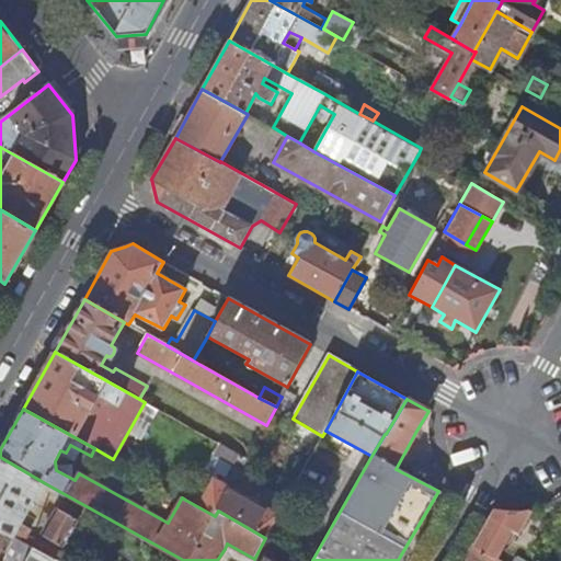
[(226,460),(241,469),(247,459),(217,443),(209,457),(224,466),(226,460)]
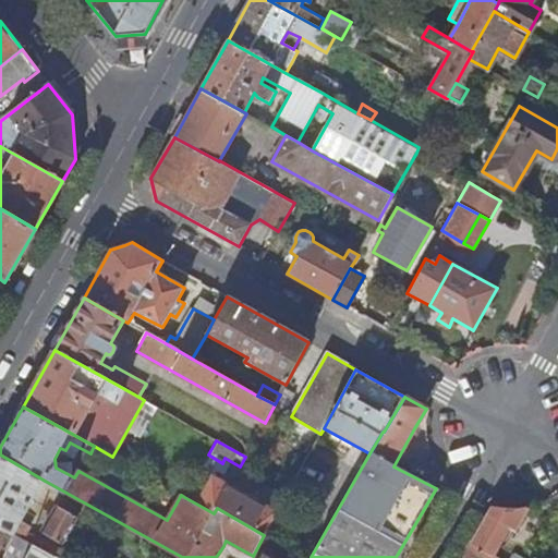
[(0,526),(14,535),(34,546),(56,557),(61,557),(65,553),(35,536),(26,534),(31,526),(22,521),(45,481),(0,455),(0,526)]
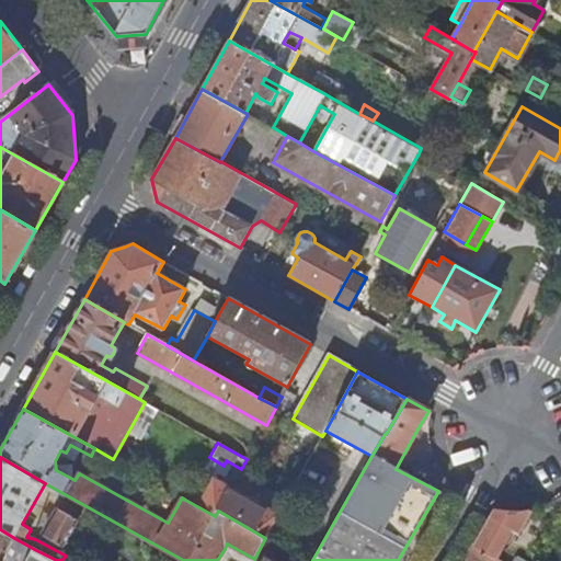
[(218,511),(265,538),(278,515),(213,479),(212,482),(199,476),(192,489),(185,500),(215,516),(218,511)]
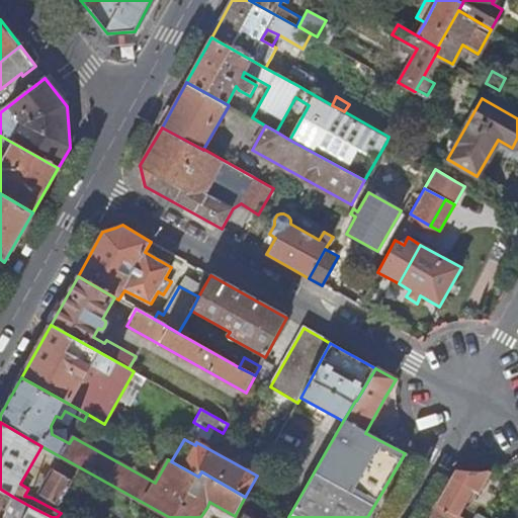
[(168,459),(171,461),(177,451),(162,442),(156,453),(168,459)]
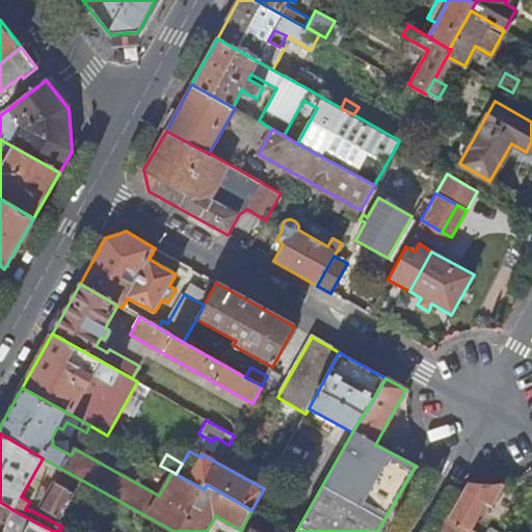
[(61,517),(78,488),(58,477),(42,506),(61,517)]
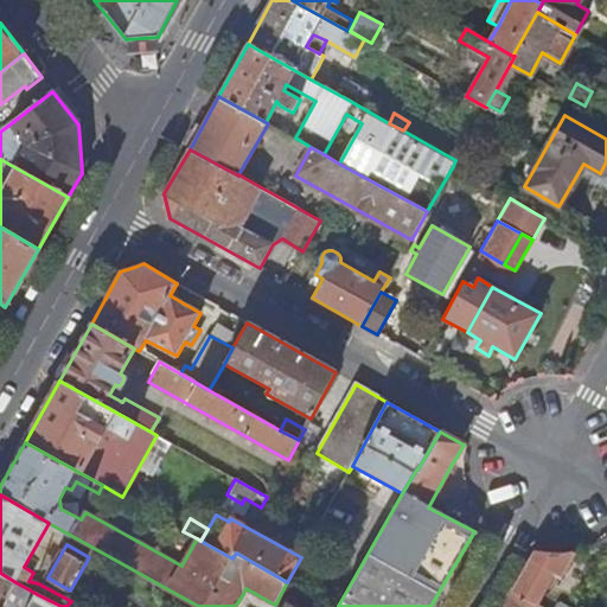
[(536,605),(553,575),(558,579),(575,550),(562,553),(553,553),(543,553),(535,551),(512,592),(536,605)]
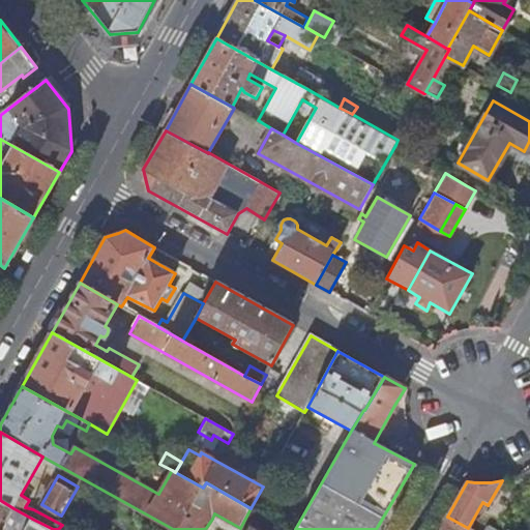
[(0,529),(5,529),(2,528),(13,508),(0,500),(0,529)]
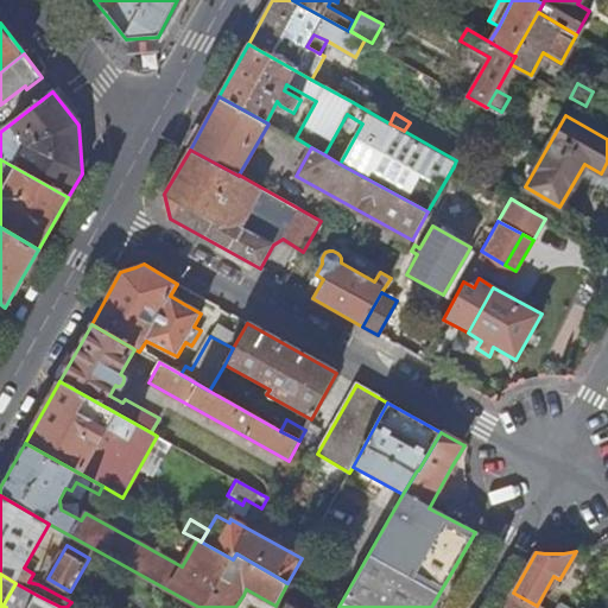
[(305,607),(311,596),(296,588),(287,601),(286,601),(282,607),(305,607)]
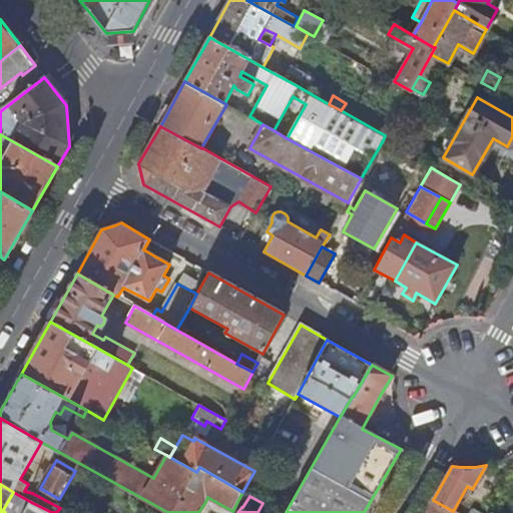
[(205,502),(224,512),(230,512),(232,511),(207,497),(205,502)]
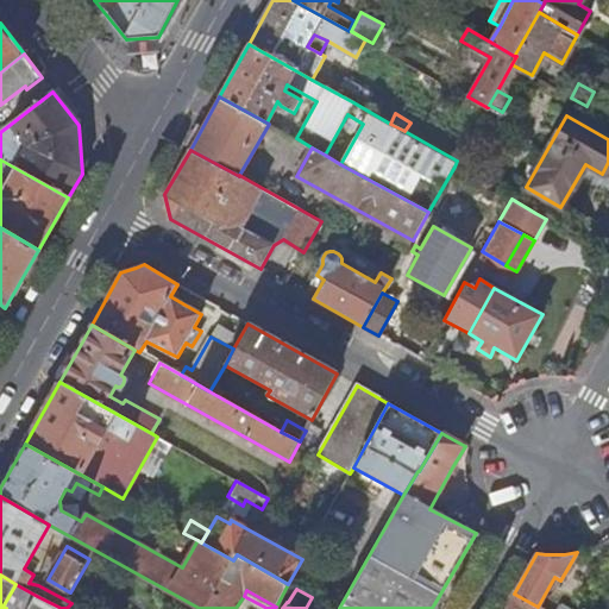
[(504,608),(541,608),(538,607),(514,594),(504,608)]
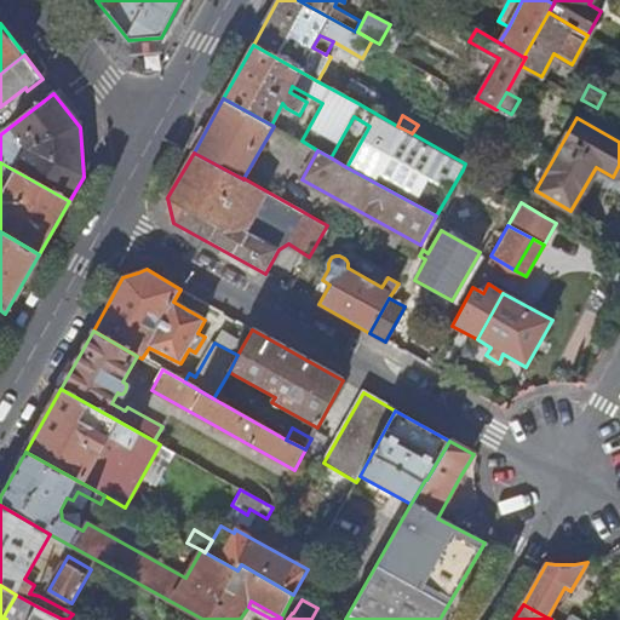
[(62,619),(38,607),(29,619),(62,619)]
